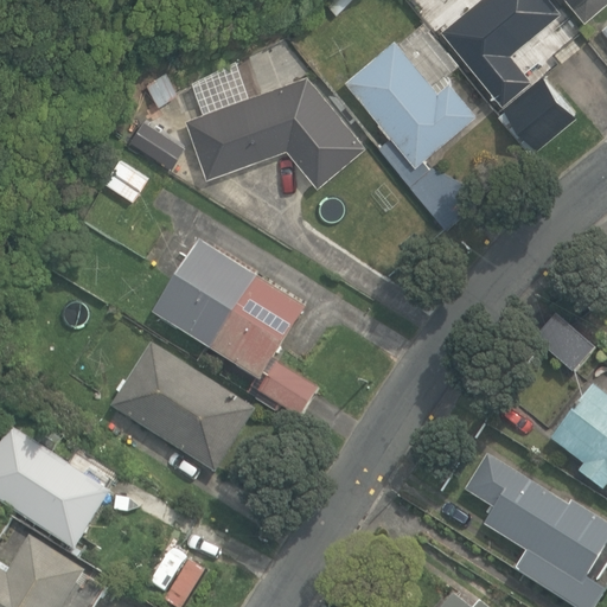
[(339,13),(352,0),(325,0),(339,13)]
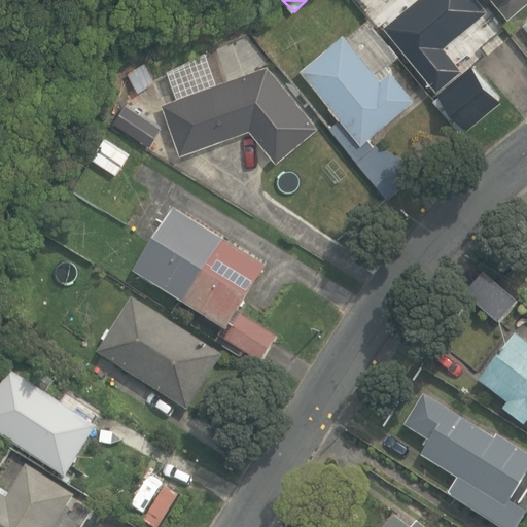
[(482,0),(417,0),(386,26),(471,126),(503,98),(472,62),(464,70),(445,46),(489,8),(482,0)]
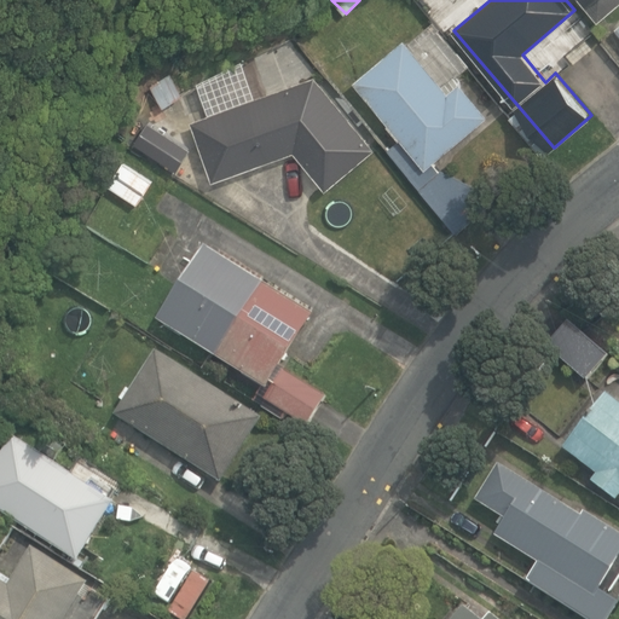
[(618,0),(583,0),(601,19),(618,3),(618,0)]
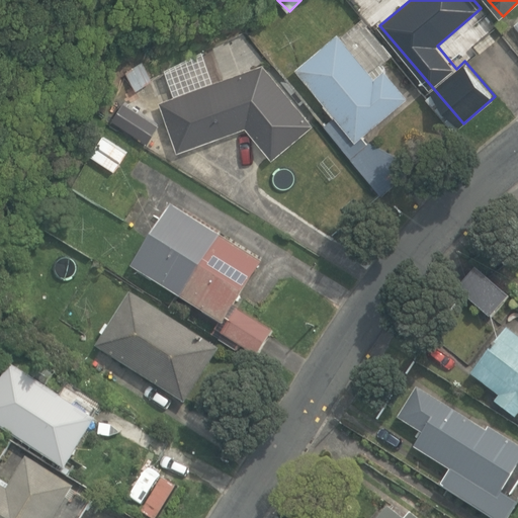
[(341,9),(332,17),(343,29),(352,21),(341,9)]
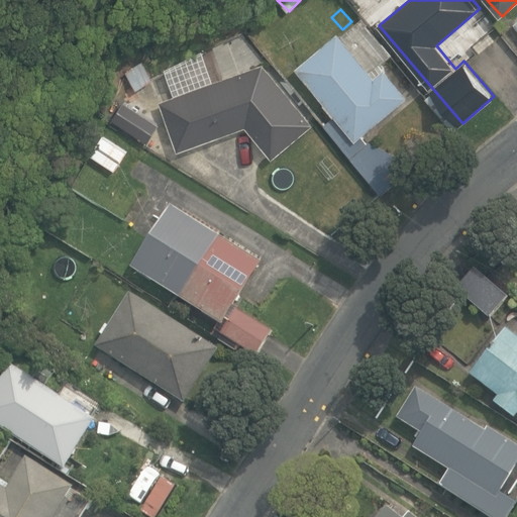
[(324,125),(382,196),(415,169),(407,158),(405,159),(371,140),(369,142),(363,136),(409,97),(358,33),(369,24),(364,18),(341,35),(339,32),(297,69),(336,116),(324,125)]
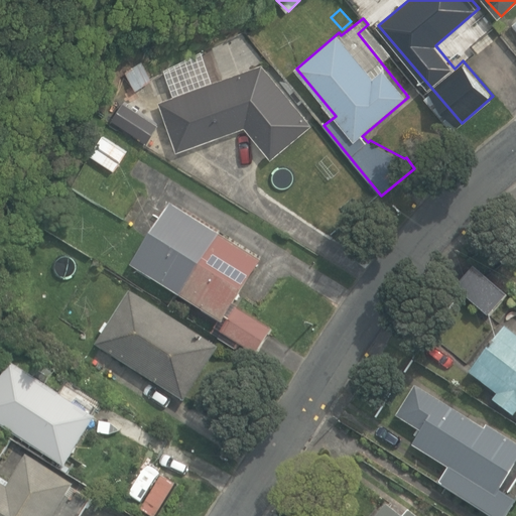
[(229,39),(234,49),(250,40),(244,30),(229,39)]
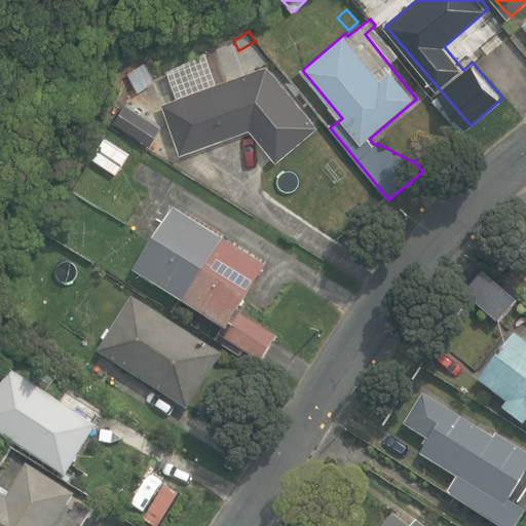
[(252,127),(278,159),(318,125),(268,66),(165,103),(183,152),(252,127)]
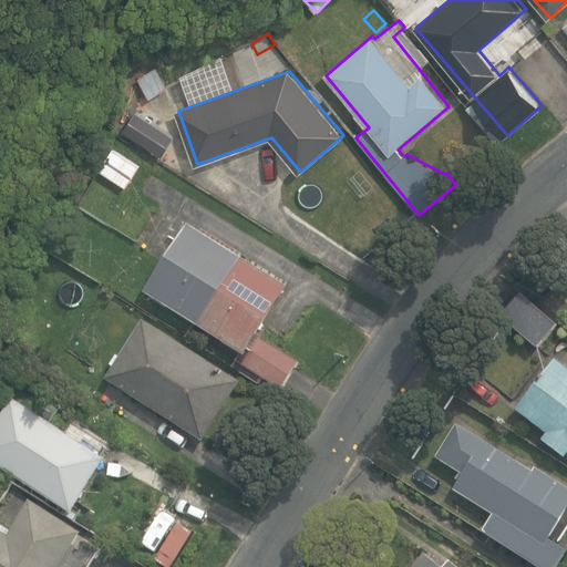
[(160,72),(140,83),(148,99),(168,88),(160,72)]
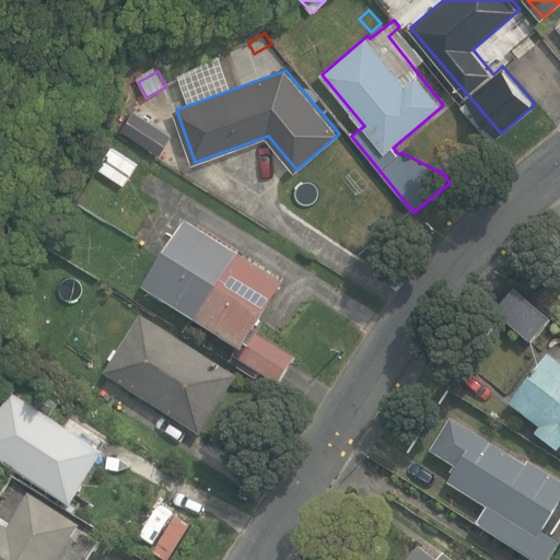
[(123,129),(161,153),(174,132),(136,108),(123,129)]
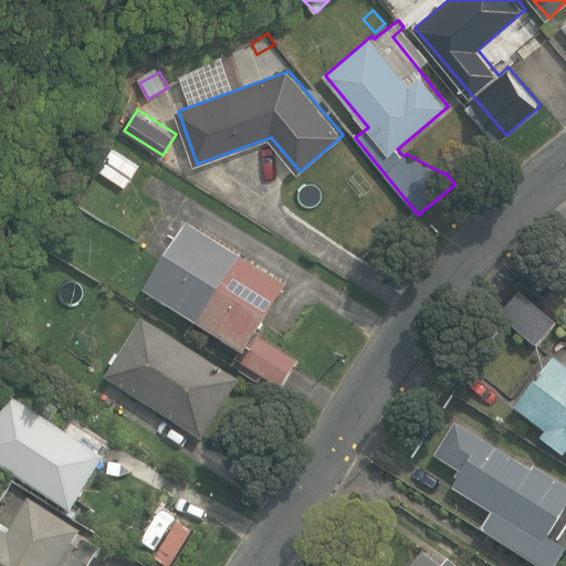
[(102,168),(128,185),(142,165),(114,148),(102,168)]
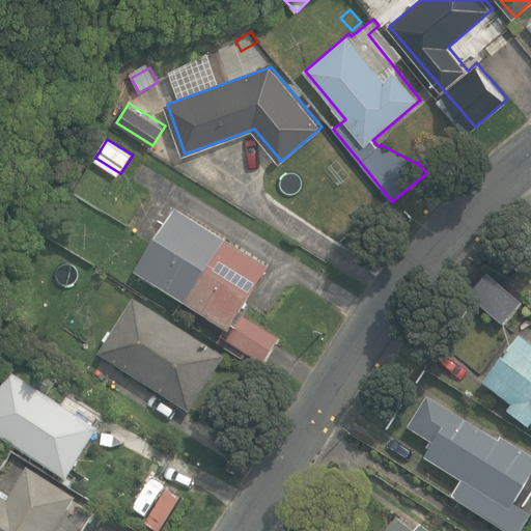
[(176,211),(137,274),(234,335),(229,344),(263,366),(282,337),(248,315),(255,305),(252,303),(272,271),(176,211)]
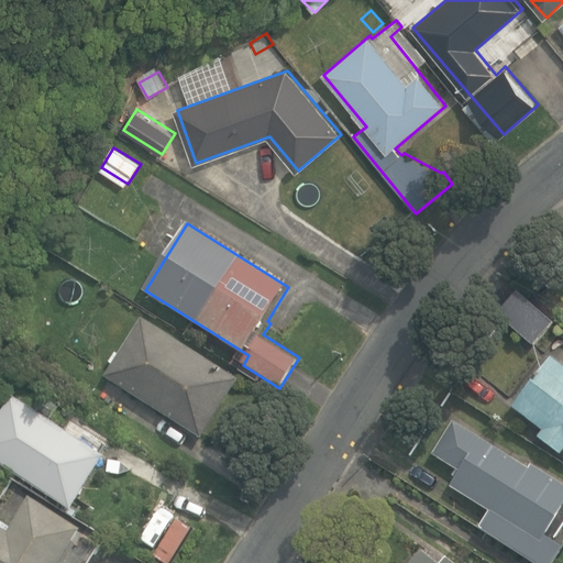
[(499,315),(534,345),(553,324),(518,294),(499,315)]
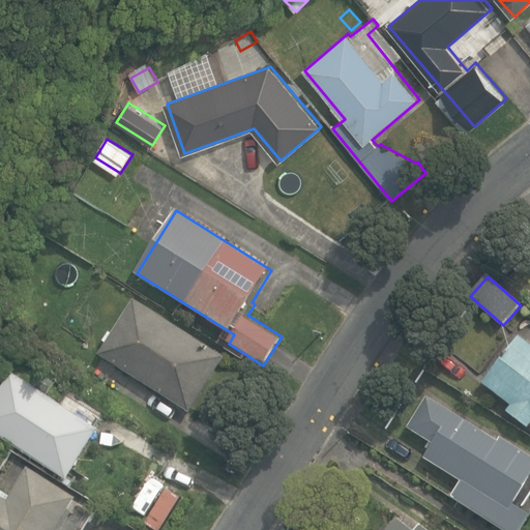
[(100,355),(192,412),(226,358),(135,300),(100,355)]
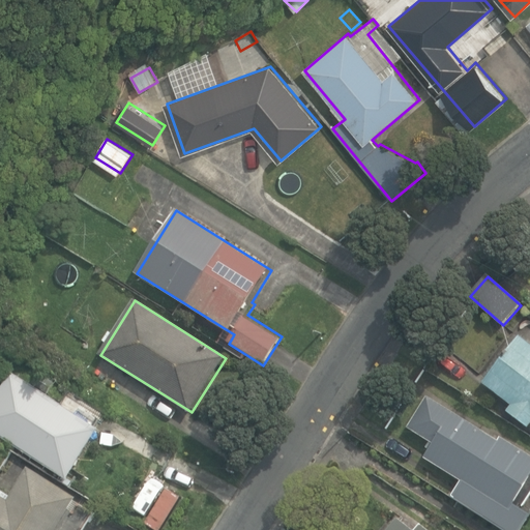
[(181,303),(174,315),(190,324),(198,313),(181,303)]
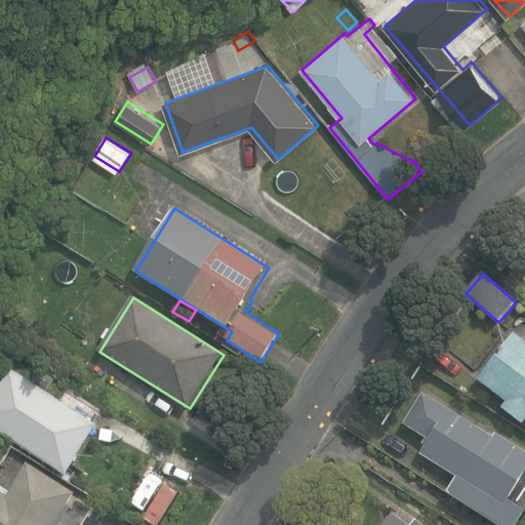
[(524,422),(524,340),(515,333),(480,379),(510,401),(505,408),(524,423),(524,422)]
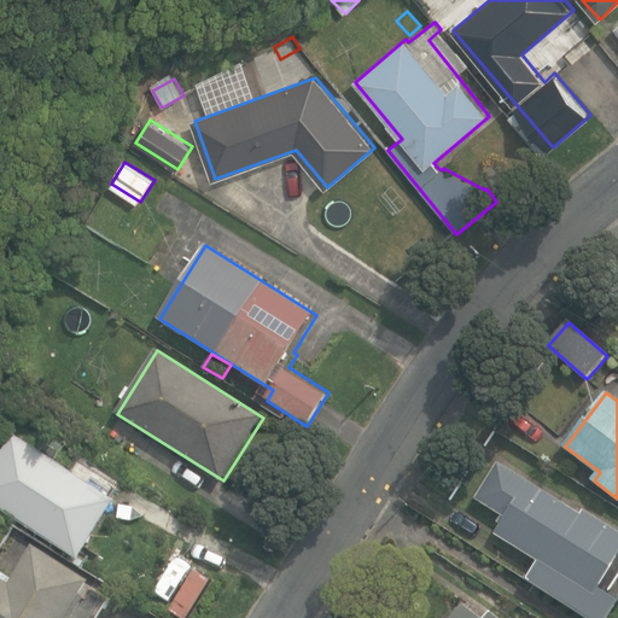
[(0,459),(0,505),(80,558),(116,501),(16,436),(0,459)]
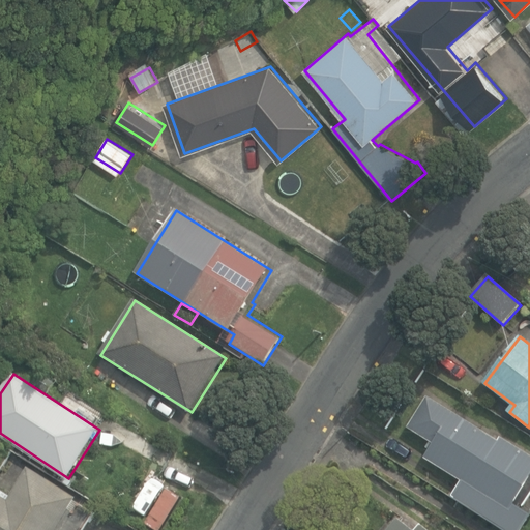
[(453,496),(507,529),(523,529),(529,520),(529,514),(514,505),(529,480),(529,455),(498,436),(496,439),(429,398),(410,428),(435,443),(425,458),(463,481),(453,496)]
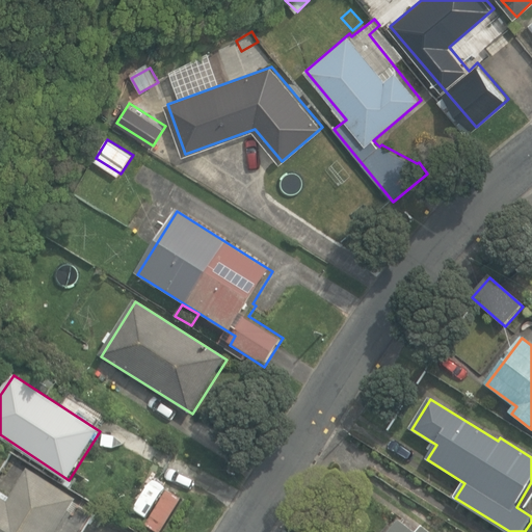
[(0,531),(85,531),(96,516),(77,504),(79,501),(29,471),(9,503),(0,497),(0,531)]
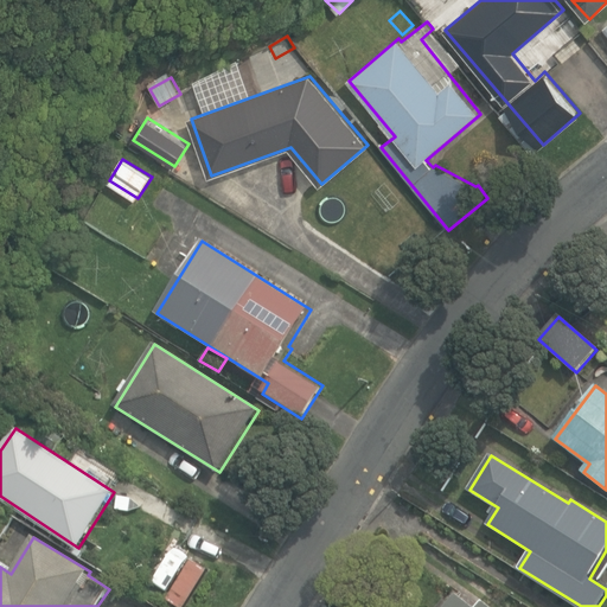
[(489,606),(483,601),(478,606),(472,606),(458,594),(446,606),(489,606)]
